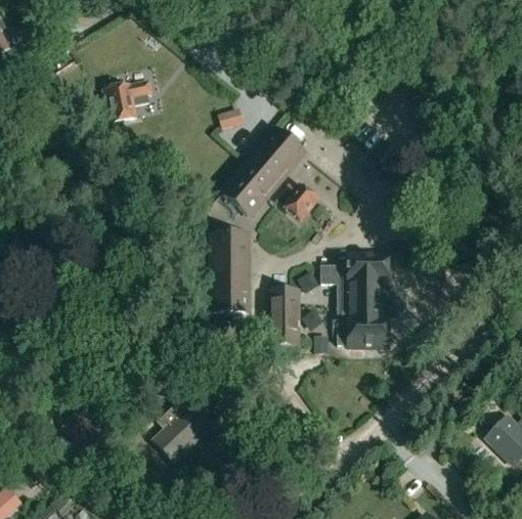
[(0,53),(11,48),(2,30),(0,26),(0,53)]
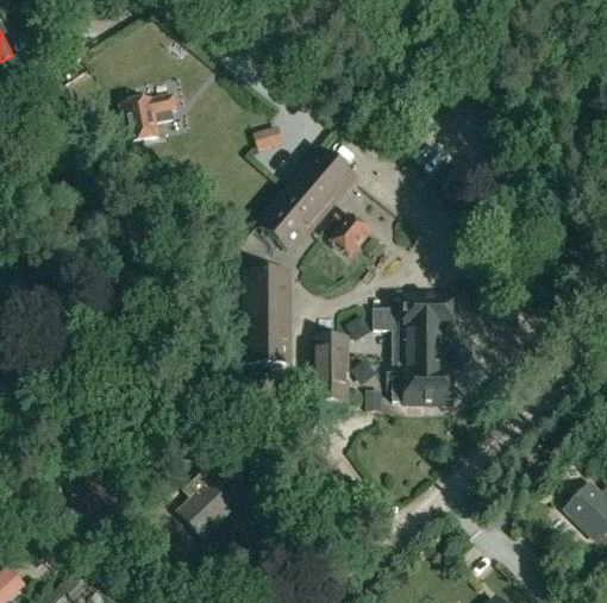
[(174,93),(124,104),(131,142),(157,136),(155,121),(176,117),(174,108),(176,108),(174,93)]
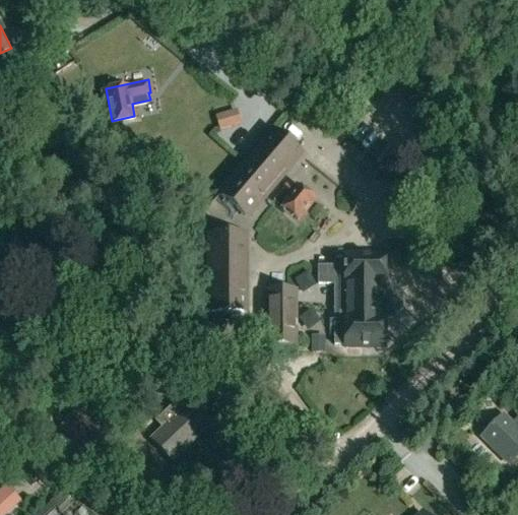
[(238,150),(265,120),(248,105),(220,134),(238,150)]
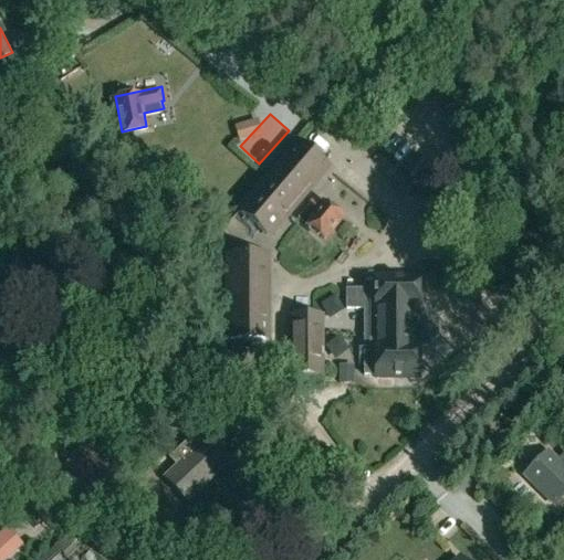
[(299,139),(239,207),(271,234),(331,167),(299,139)]
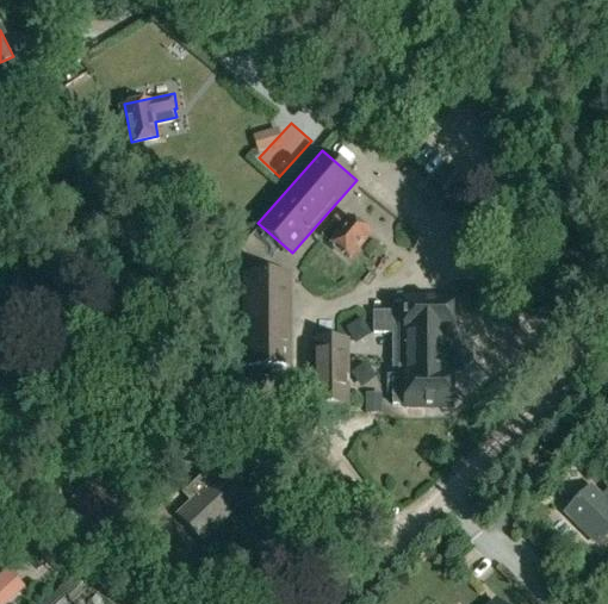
[(371,230),(342,207),(323,232),(352,254),(371,230)]
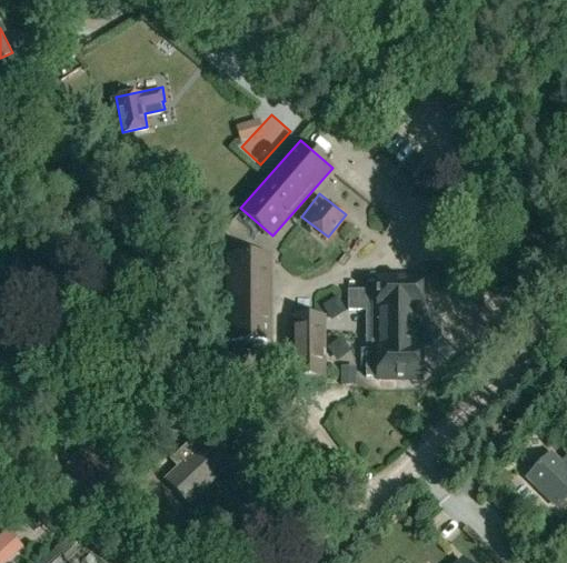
[(229,257),(232,341),(268,340),(265,255),(229,257)]
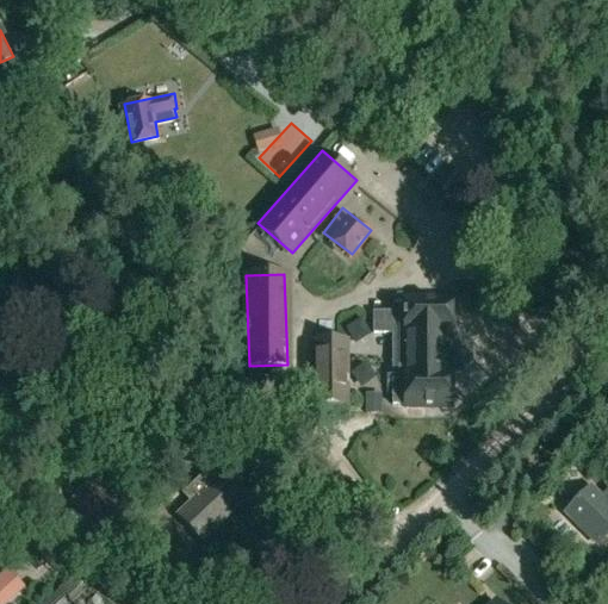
[(407,404),(452,404),(452,402),(454,398),(454,390),(451,386),(451,369),(461,369),(473,360),(473,342),(464,330),(453,330),(453,294),(407,294),(394,294),(394,309),(374,309),(374,329),(395,329),(395,398),(407,398),(407,404)]
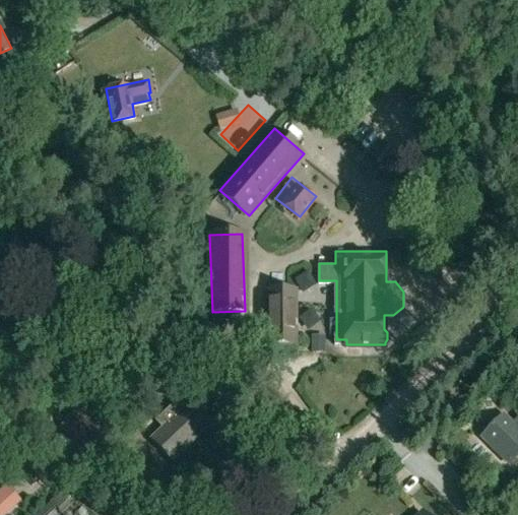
[(299,342),(299,285),(266,286),(266,343),(299,342)]
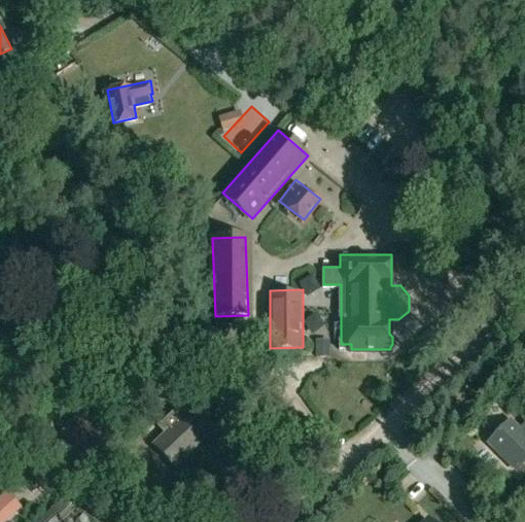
[(311,321),(318,337),(331,331),(324,315),(311,321)]
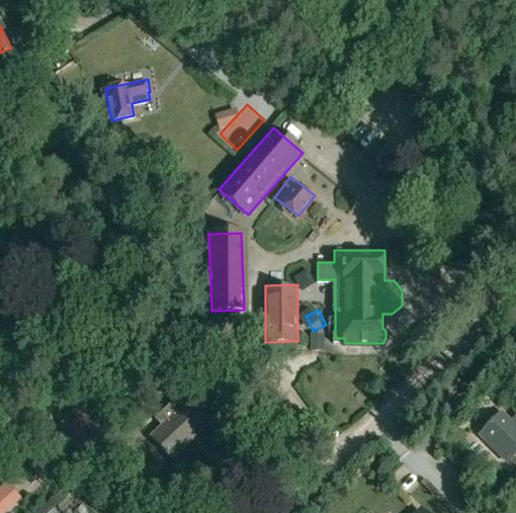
[(200,405),(198,402),(197,403),(191,397),(184,390),(161,412),(168,419),(152,434),(173,456),(194,435),(193,433),(197,429),(199,431),(212,418),(200,405)]
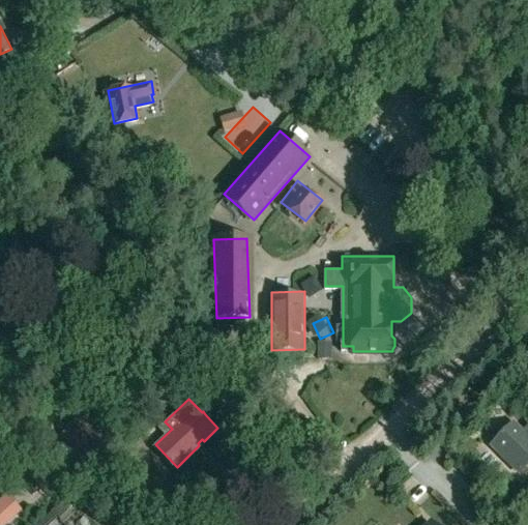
[(97,421),(91,428),(78,415),(61,434),(76,447),(63,461),(83,479),(113,447),(107,442),(112,436),(97,421)]
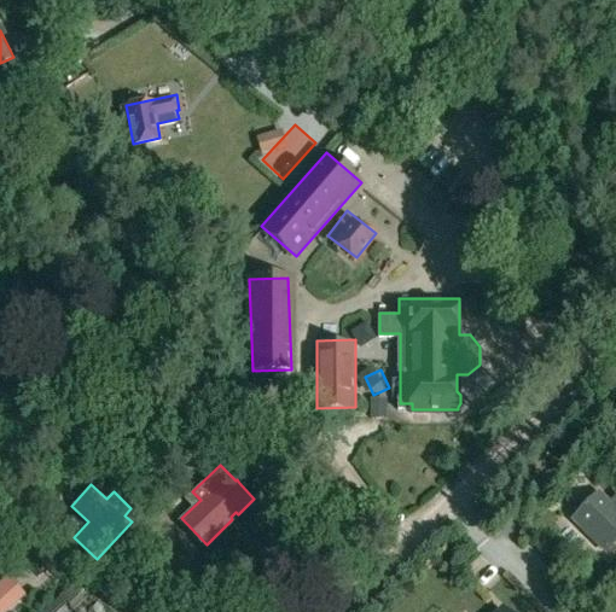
[(615,506),(600,491),(576,517),(609,548),(615,541),(615,506)]
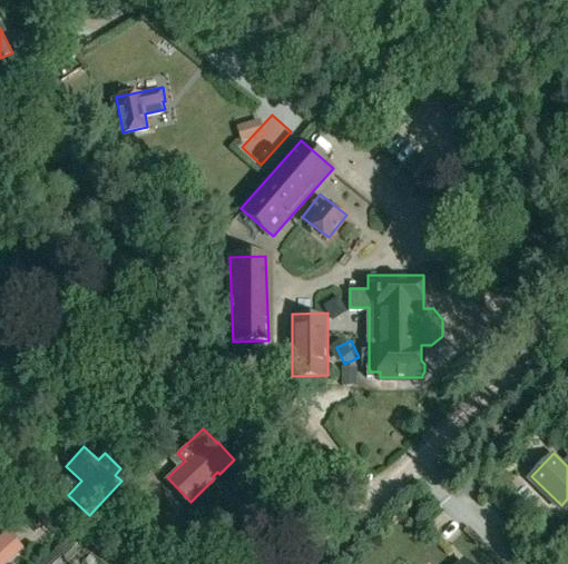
[(10,532),(0,541),(0,563),(5,563),(25,546),(10,532)]
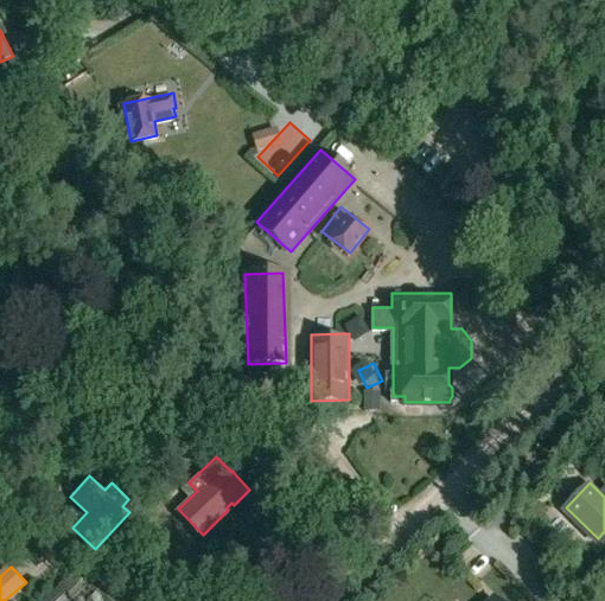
[(75,569),(59,584),(67,592),(68,593),(83,579),(75,569)]
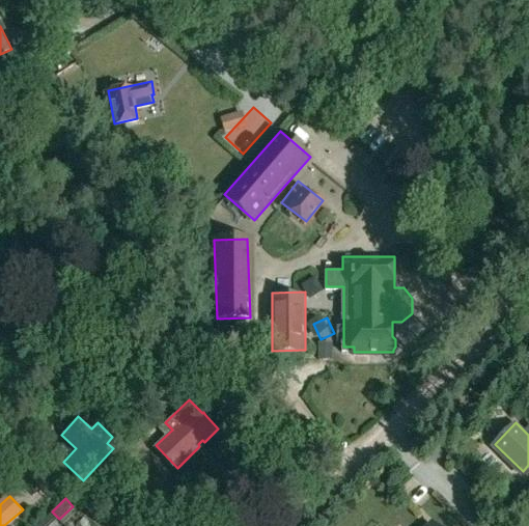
[(93,525),(95,525),(87,516),(82,521),(87,525),(93,525)]
